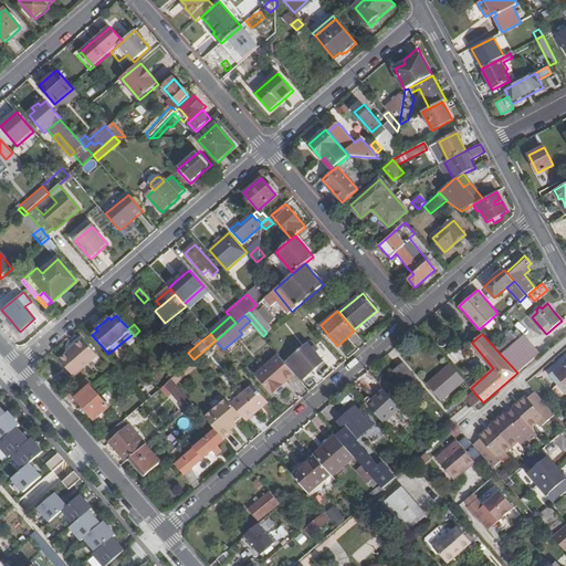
[(524,334),(520,338),(501,355),(517,373),(540,354),(524,334)]
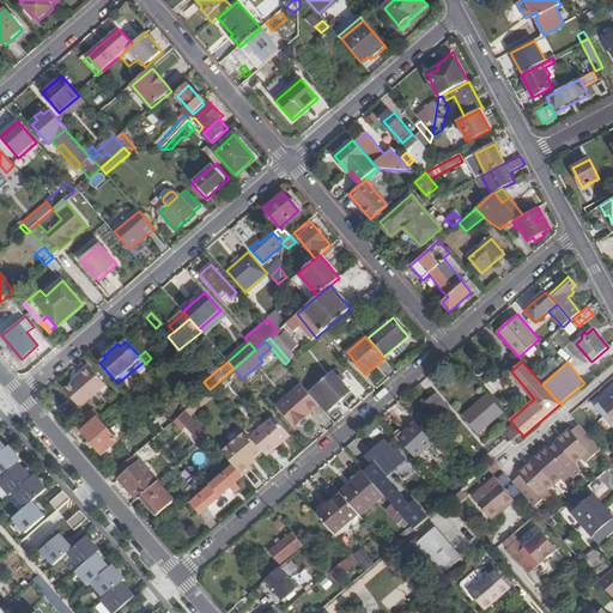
[(66,392),(80,410),(107,387),(90,368),(84,374),(80,377),(82,378),(66,392)]
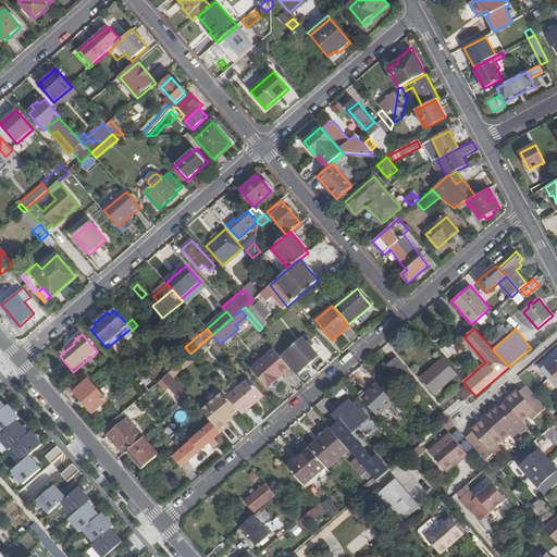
[(304,338),(281,357),(287,364),(296,374),(308,364),(318,356),(304,338)]
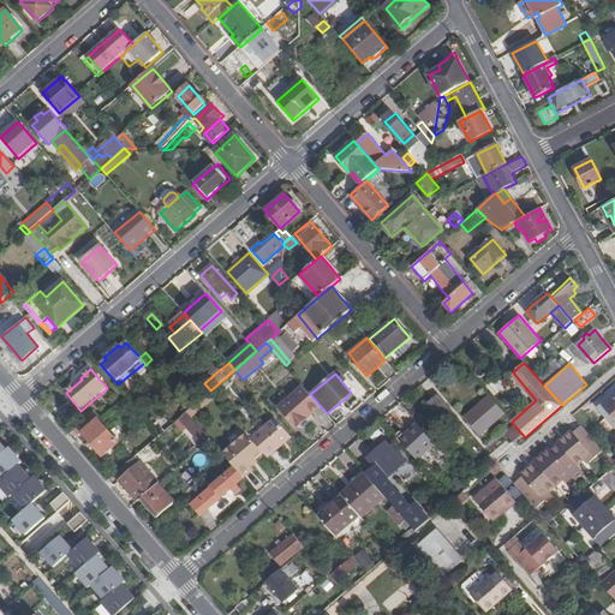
[(305,412),(317,402),(310,394),(300,383),(276,404),(293,423),(305,412)]
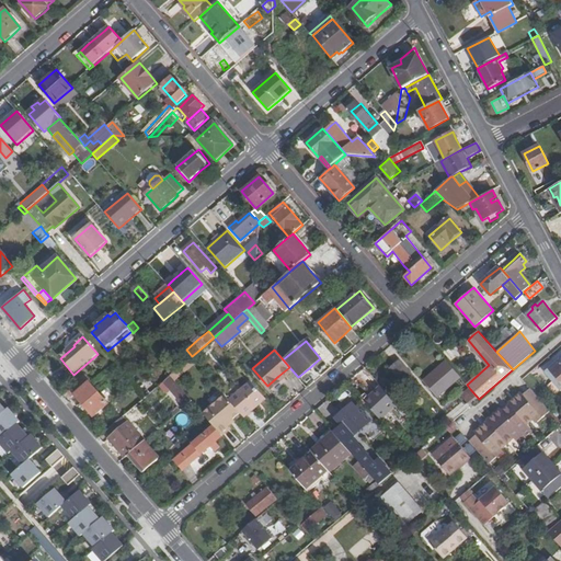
[(169,371),(171,375),(185,362),(183,358),(169,371)]
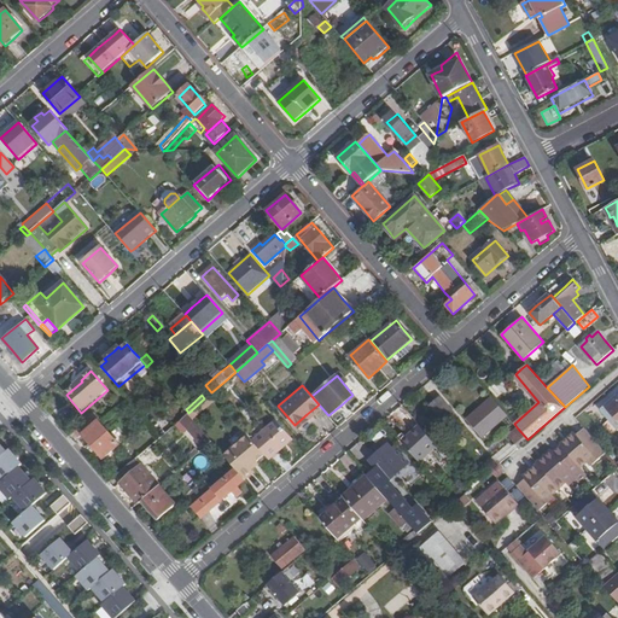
[(617,395),(600,408),(617,430),(617,395)]
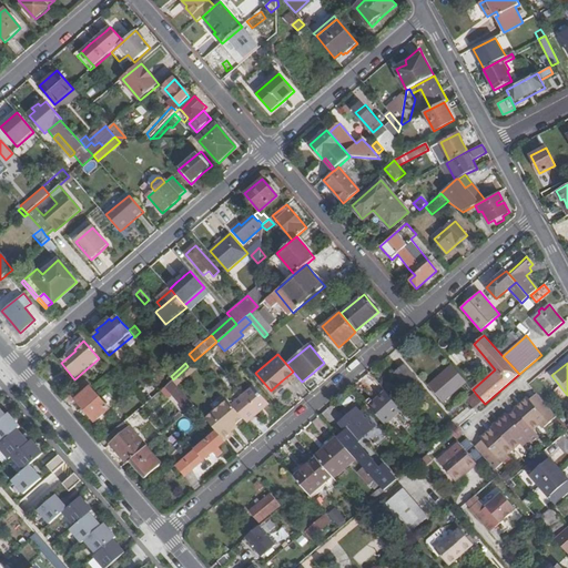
[(452,365),(445,371),(459,387),(466,382),(452,365)]
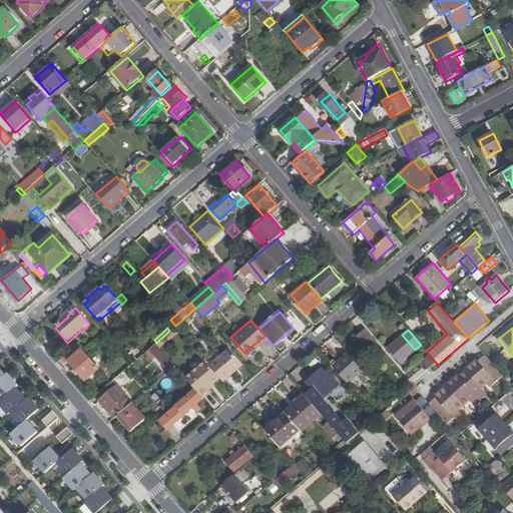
[(361,333),(356,337),(369,352),(376,346),(363,331),(361,333)]
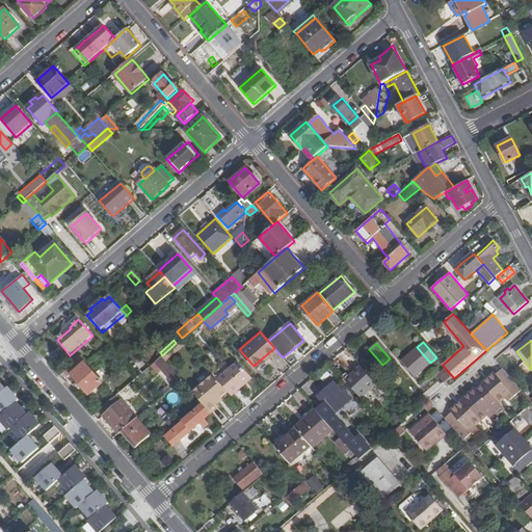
[(430,363),(417,347),(411,351),(402,361),(416,376),(430,363)]
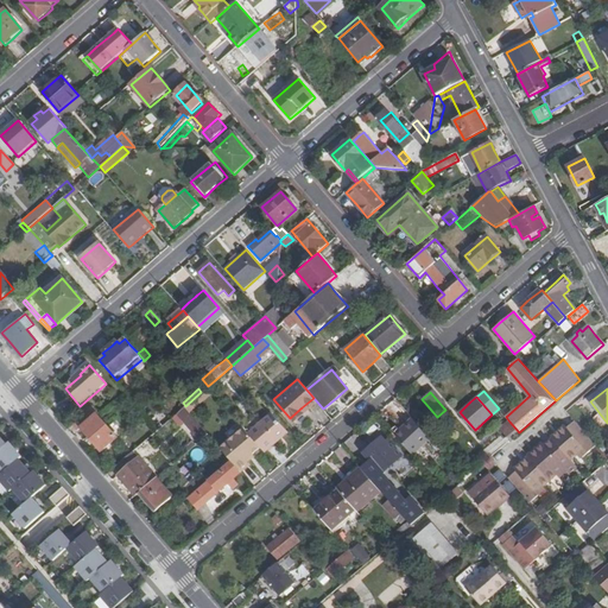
[(103,417),(94,406),(77,420),(87,432),(97,444),(114,430),(103,417)]
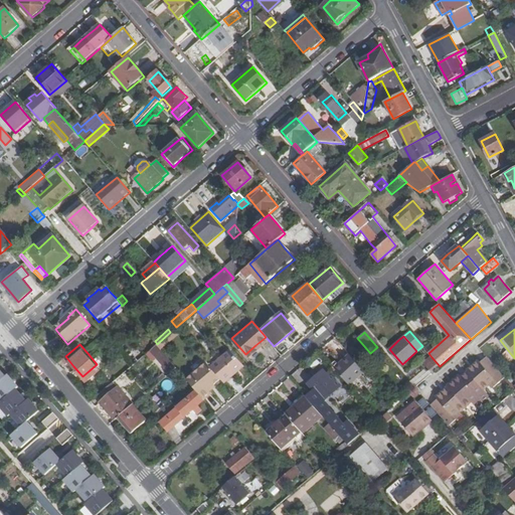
[(162,363),(170,372),(175,367),(156,345),(152,350),(158,356),(163,362),(162,363)]
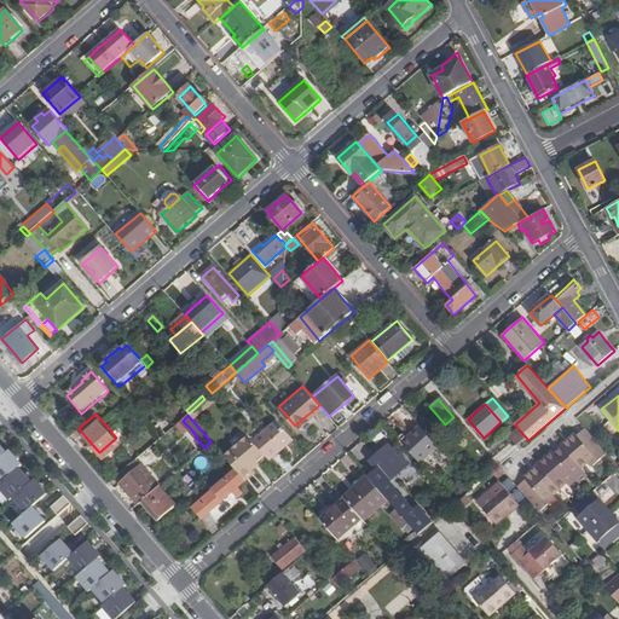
[(283,449),(294,440),(277,421),(253,441),(265,456),(268,461),(283,449)]
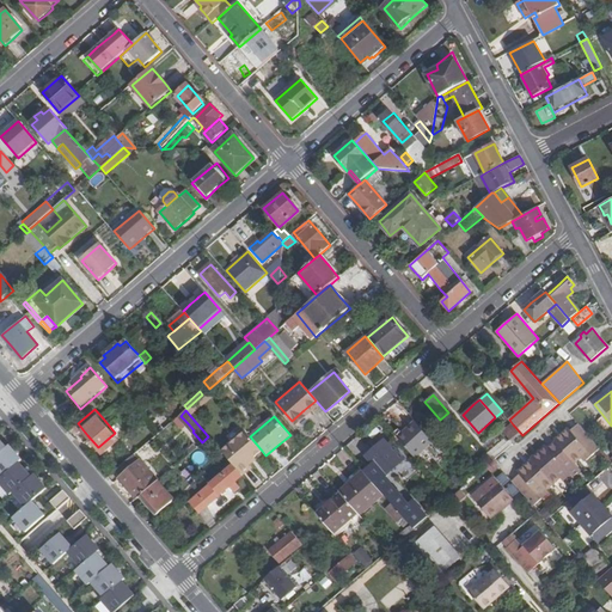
[(415,457),(433,441),(416,421),(407,429),(397,438),(415,457)]
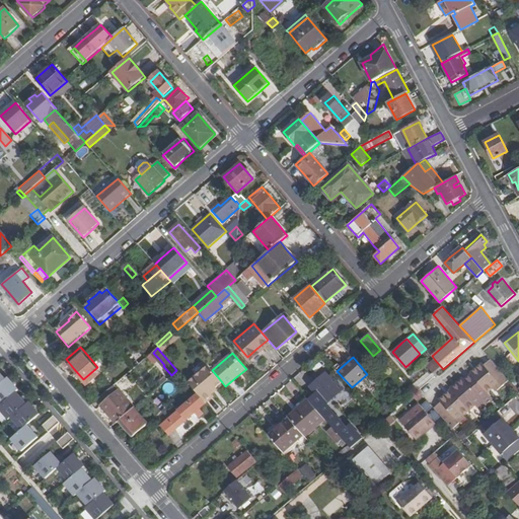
[(502,386),(510,380),(491,359),(485,364),(483,363),(470,373),(471,373),(488,392),(493,387),(499,382),(502,386)]
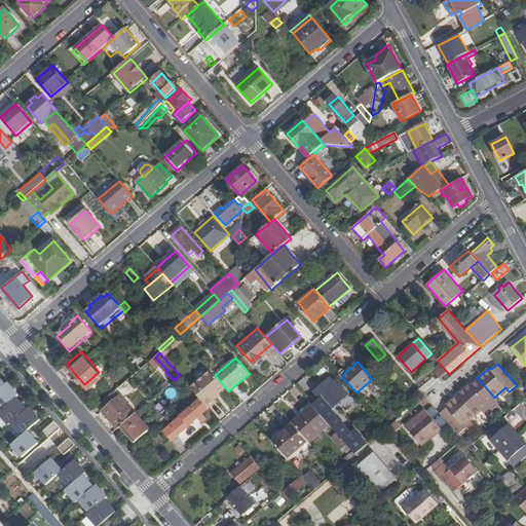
[(434,371),(442,380),(445,378),(449,374),(441,365),(434,371)]
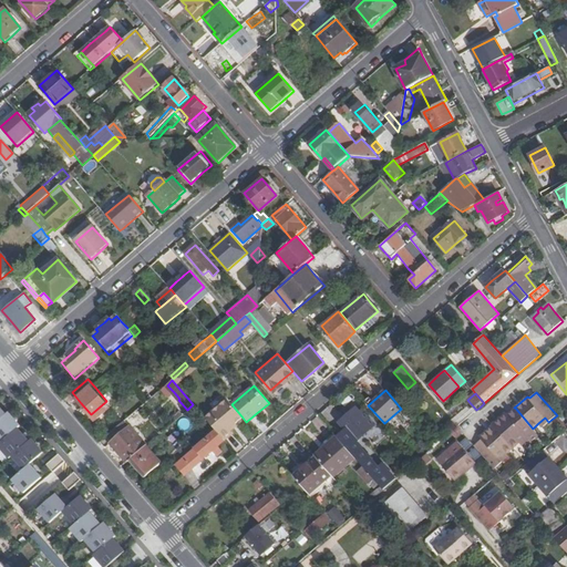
[(227,399),(205,418),(215,430),(224,440),(229,435),(233,433),(230,431),(228,429),(235,424),(243,418),(232,404),(227,399)]
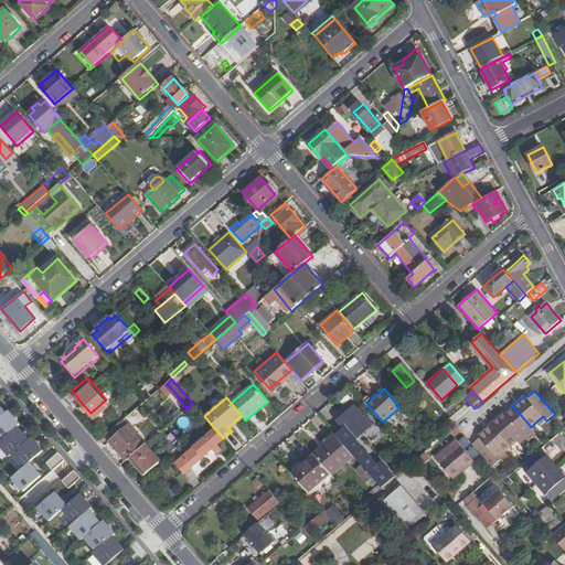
[(344,428),(337,435),(354,456),(362,465),(373,477),(382,488),(395,477),(381,460),(376,464),(355,439),(371,426),(354,406),(347,413),(338,420),(344,428)]
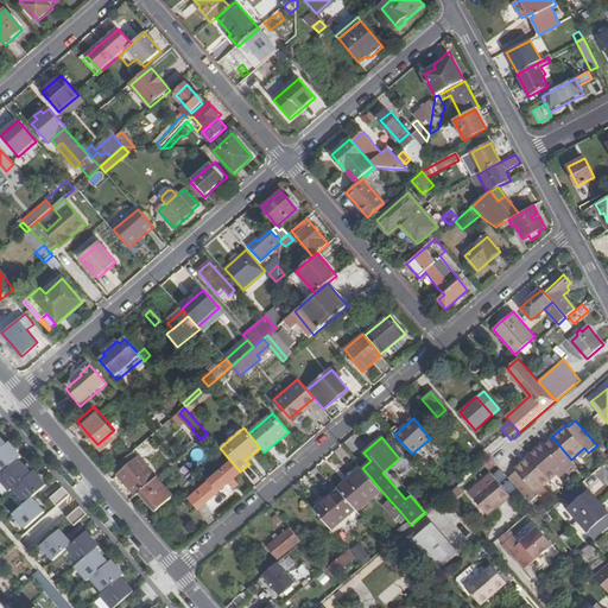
[(570,475),(578,468),(571,460),(552,437),(544,444),(543,442),(529,454),(529,455),(550,480),(557,474),(564,468),(568,472),(570,475)]
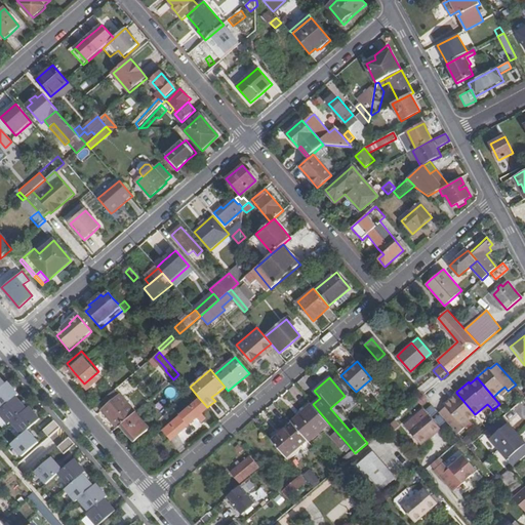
[(421,392),(423,394),(438,382),(436,379),(421,392)]
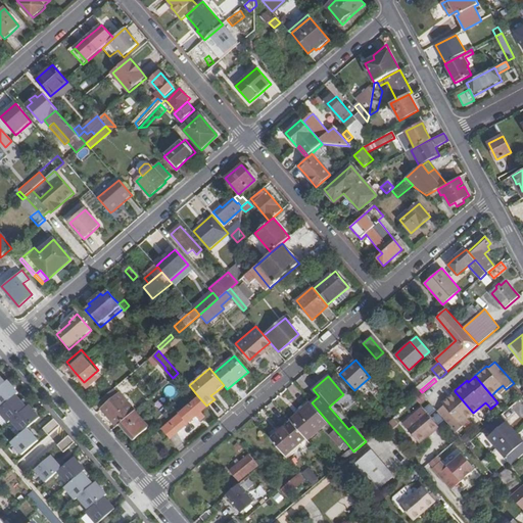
[(13,386),(8,381),(5,382),(0,387),(0,408),(0,409),(16,395),(18,393),(13,386)]
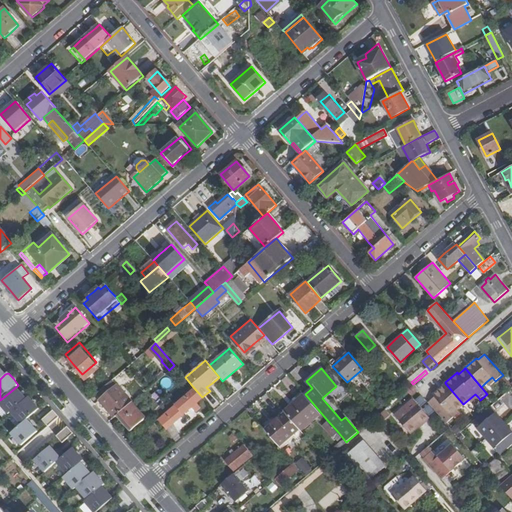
[(179,381),(189,393),(194,388),(185,377),(184,377),(179,381)]
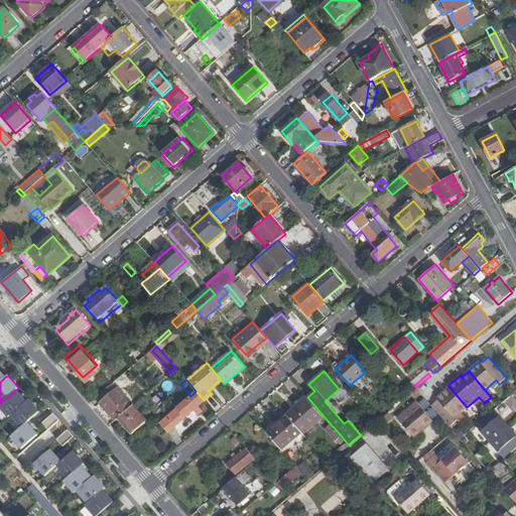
[(362,393),(369,388),(363,380),(356,385),(362,393)]
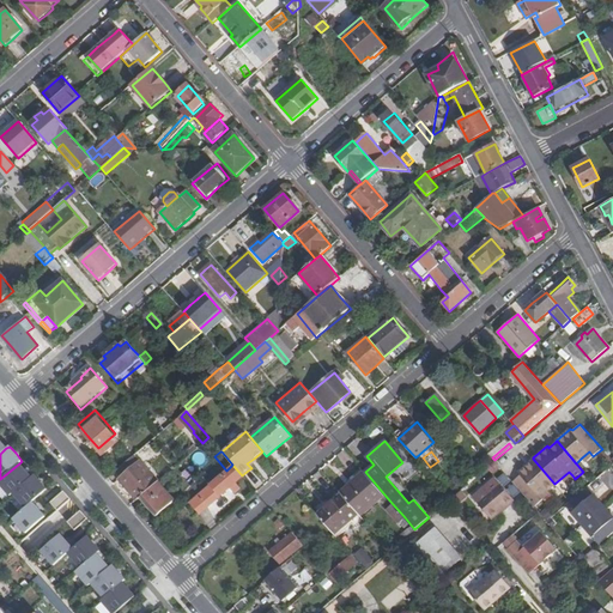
[(586,462),(593,456),(589,451),(582,457),(586,462)]
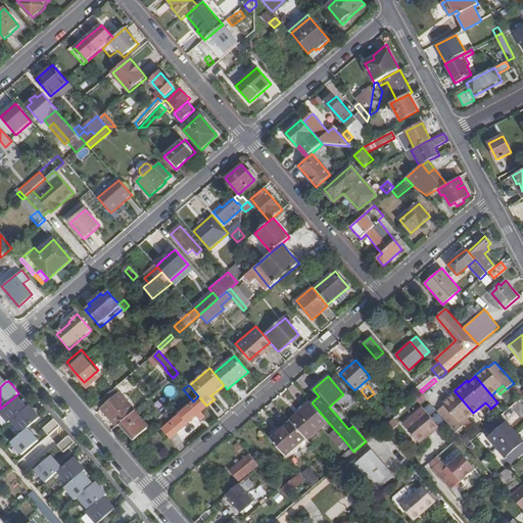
[(130,405),(114,388),(113,389),(103,398),(107,403),(102,408),(102,409),(97,413),(103,420),(111,430),(119,424),(131,414),(126,409),(130,405)]
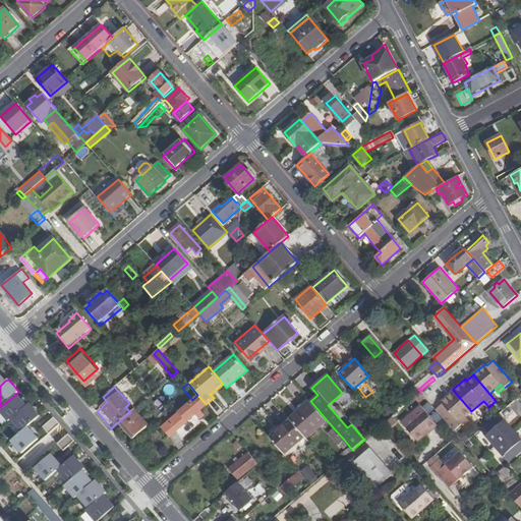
[(444,402),(436,409),(454,430),(461,423),(459,421),(465,416),(471,411),(453,390),(447,395),(442,400),(444,402)]
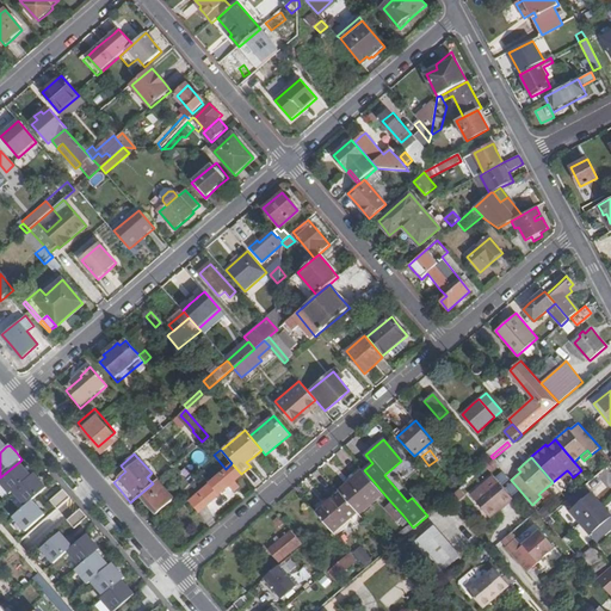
[(25,469),(19,462),(0,477),(0,482),(11,494),(13,492),(31,476),(25,469)]
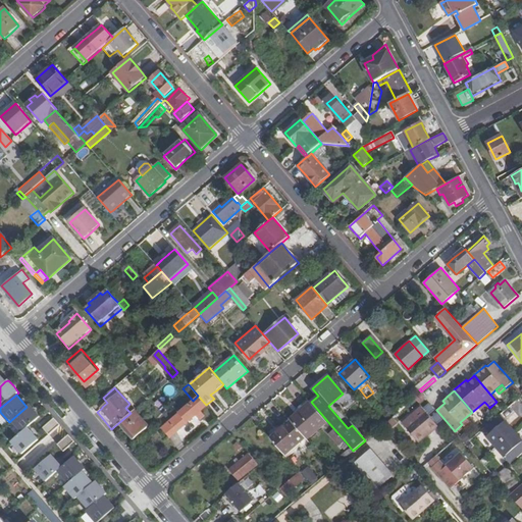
[(206,405),(198,396),(193,401),(160,428),(168,437),(180,427),(196,415),(200,419),(204,416),(200,411),(206,405)]
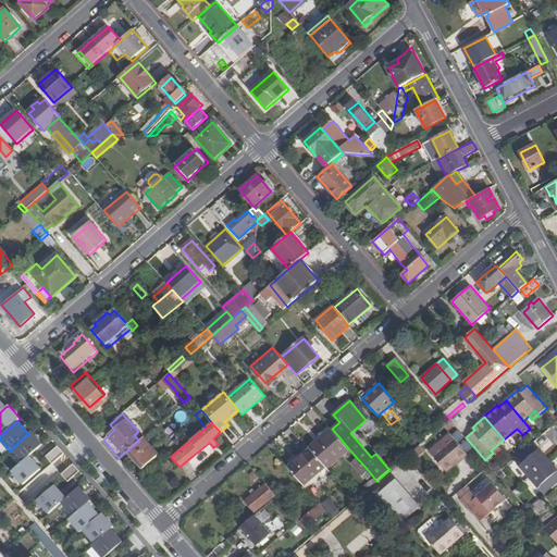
[(157,432),(153,429),(149,432),(146,435),(139,441),(126,452),(135,461),(143,469),(158,455),(146,441),(157,432)]
